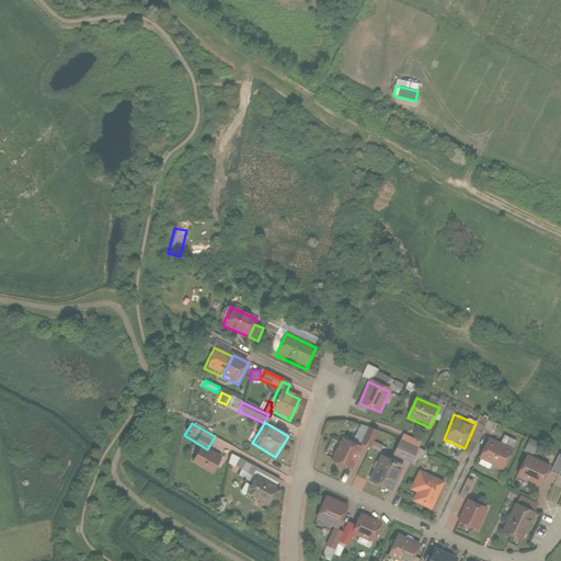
[(367,428),(361,445),(371,449),(378,433),(367,428)]
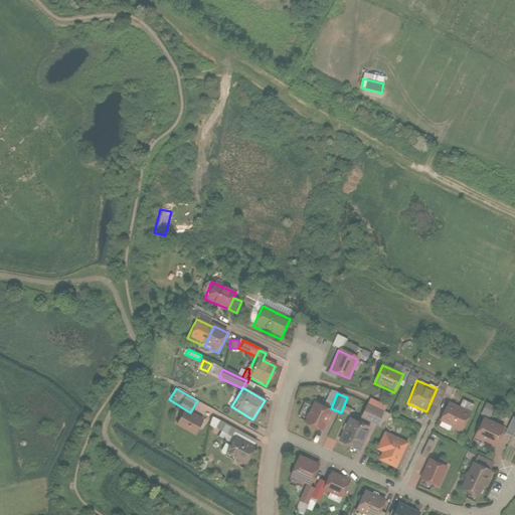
[(314,402),(305,425),(322,432),(331,408),(314,402)]
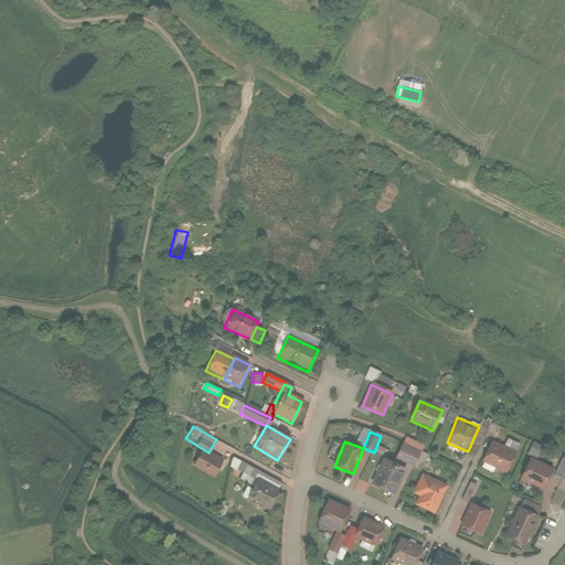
[(391,462),(409,470),(418,450),(400,443),(391,462)]
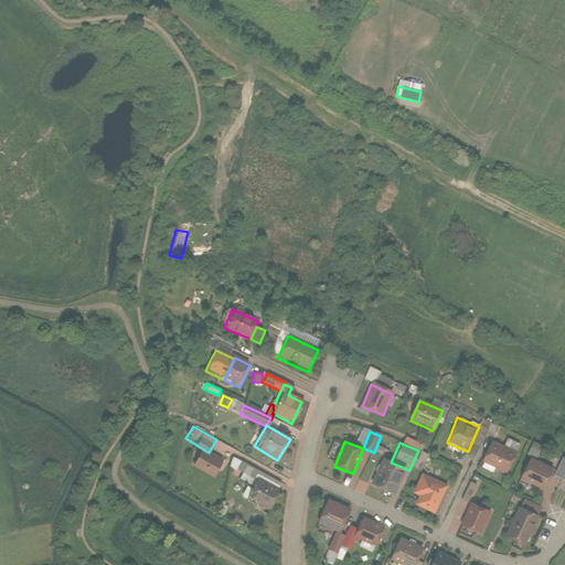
[(490,443),(481,462),(507,473),(515,454),(490,443)]
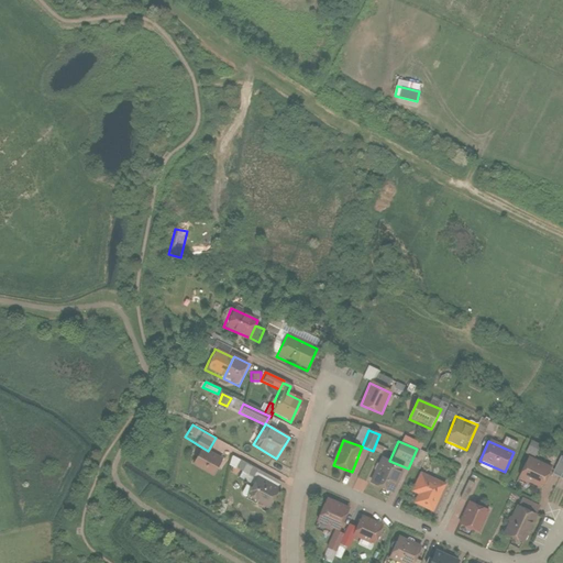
[(194,462),(214,475),(223,460),(208,451),(202,448),(194,462)]
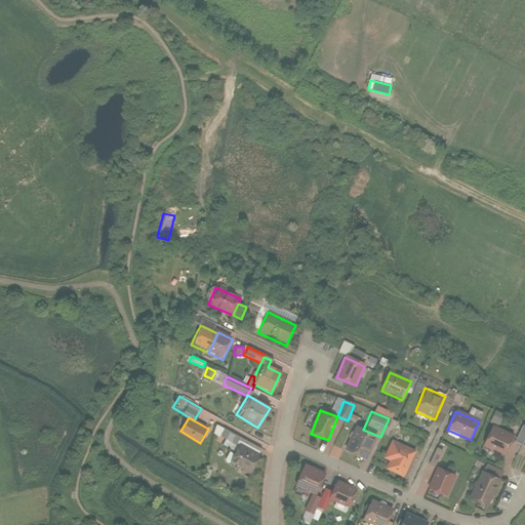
[(219,423),(216,433),(229,438),(226,444),(236,448),(242,433),(219,423)]
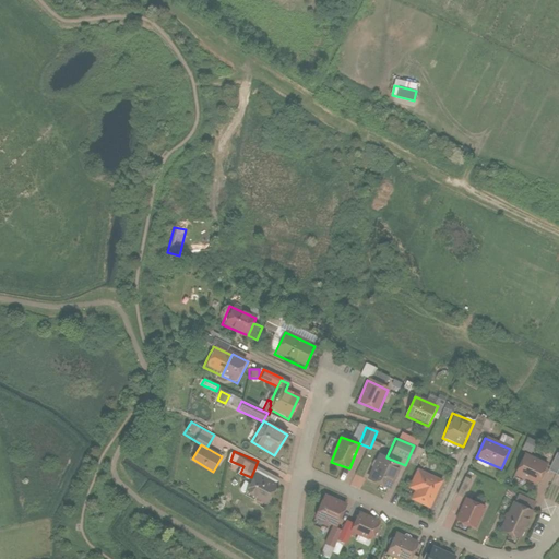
[(371,453),(359,484),(388,495),(400,464),(371,453)]
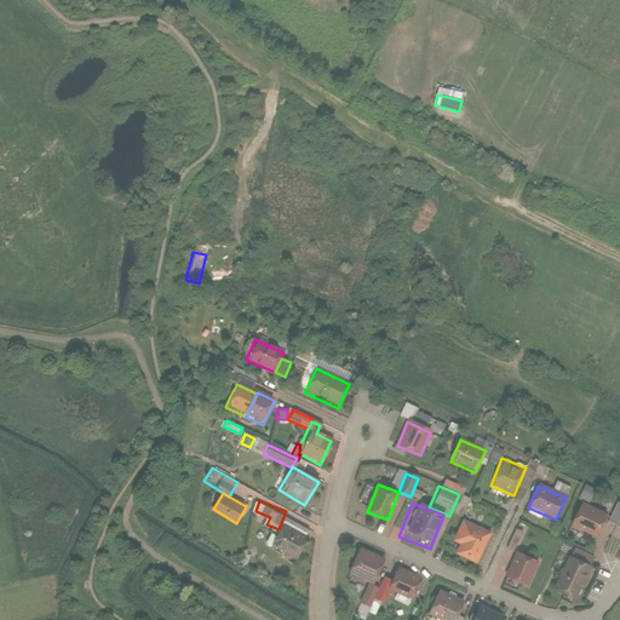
[(583,504),(573,528),(596,538),(607,515),(583,504)]
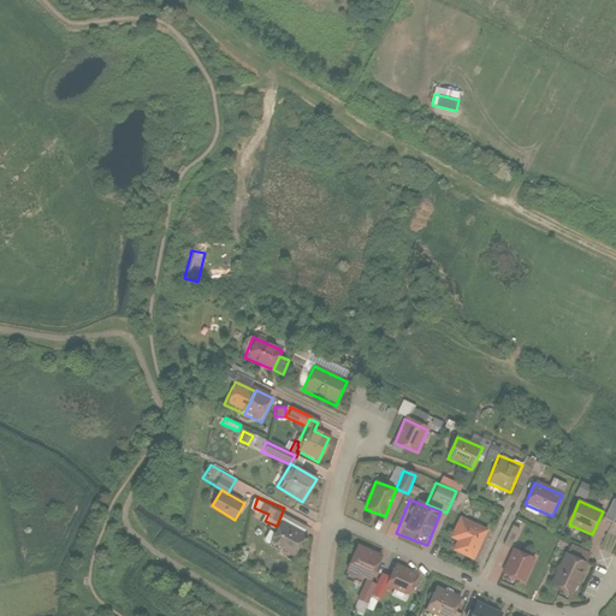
[(487,529),(458,517),(449,538),(455,540),(450,551),(473,561),(487,529)]
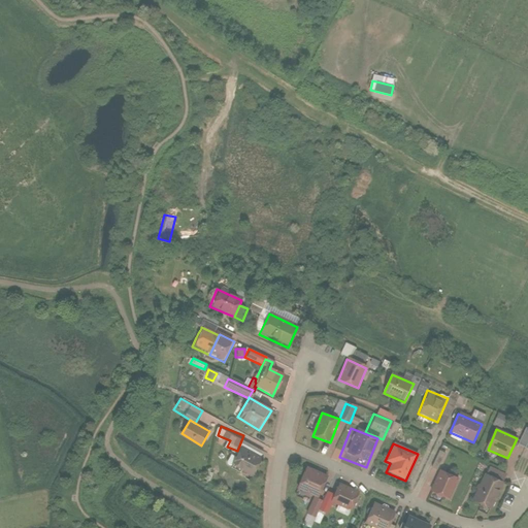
[(444,444),(433,465),(440,468),(451,448),(444,444)]
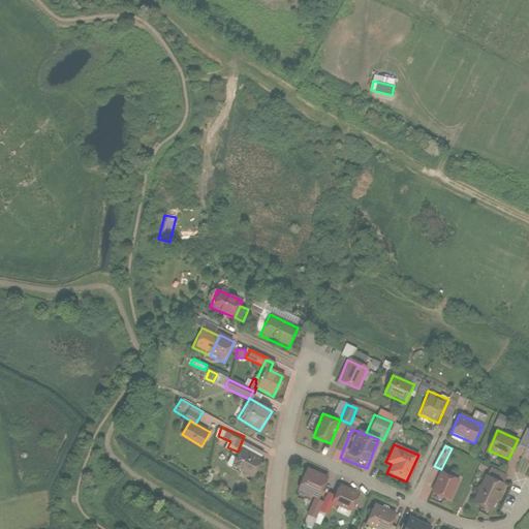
[(240,448),(229,467),(252,480),(263,462),(240,448)]
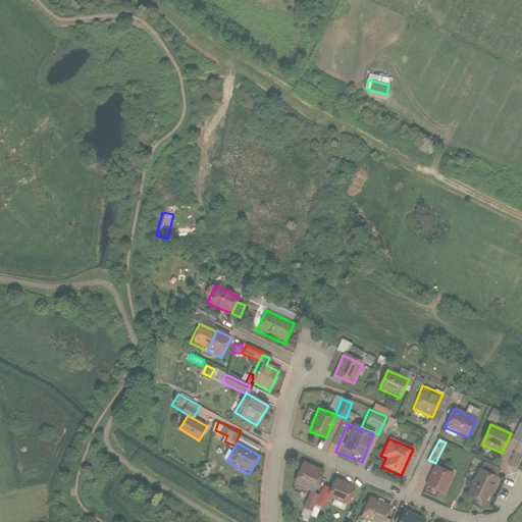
[(313,493),(323,471),(302,461),(291,482),(313,493)]
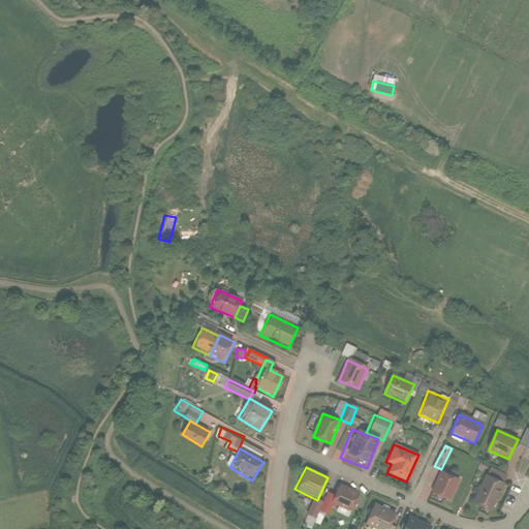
[(439,471),(430,493),(450,502),(460,480),(439,471)]
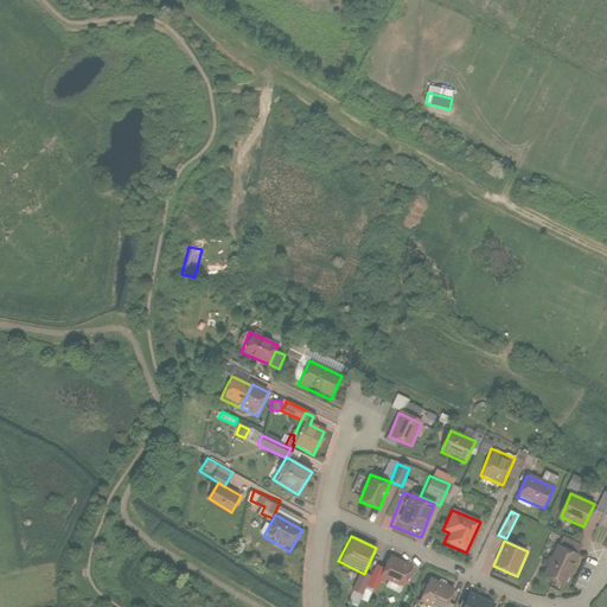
[(550,553),(537,582),(560,592),(573,562),(550,553)]
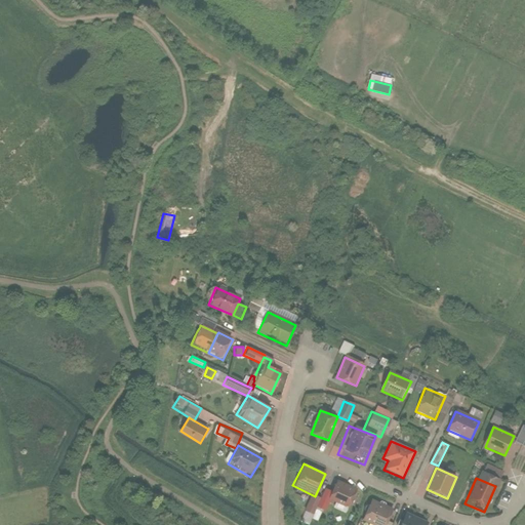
[(348,509),(356,490),(336,481),(327,499),(348,509)]
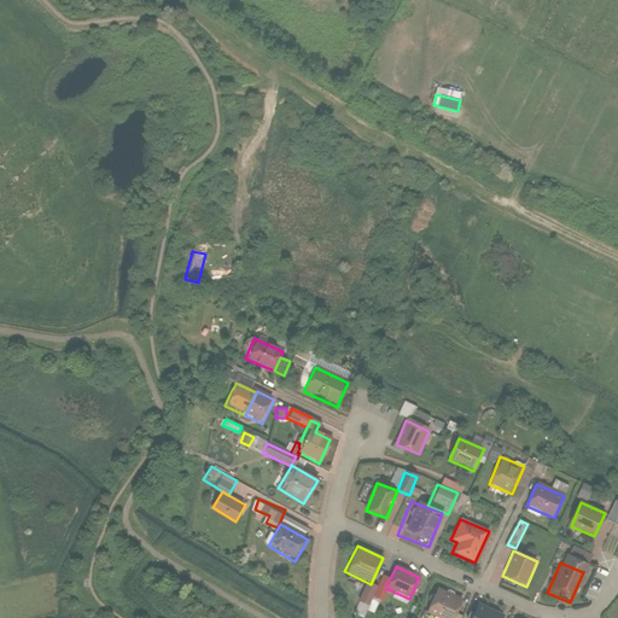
[(379,588),(371,584),(361,607),(369,610),(379,588)]
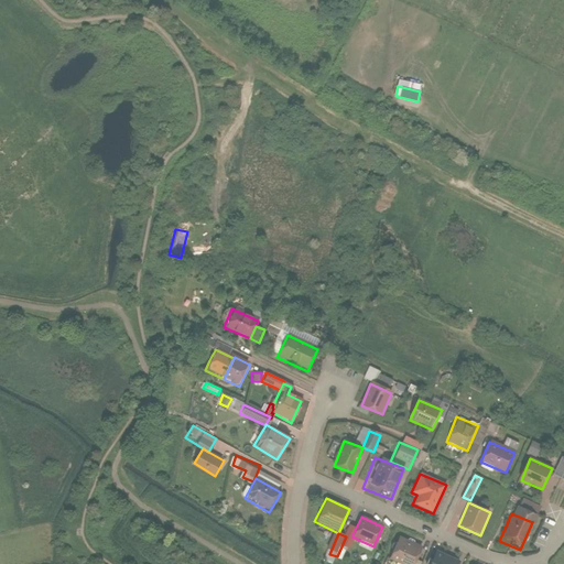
[(398,563),(412,563),(421,548),(398,538),(389,560),(398,563)]
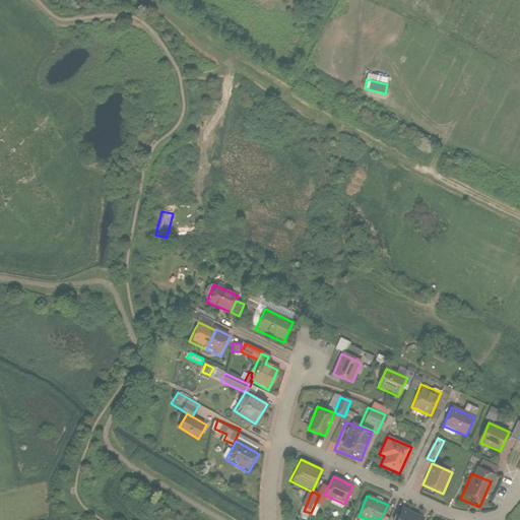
[(402,510),(397,519),(424,519),(425,519),(402,510)]
